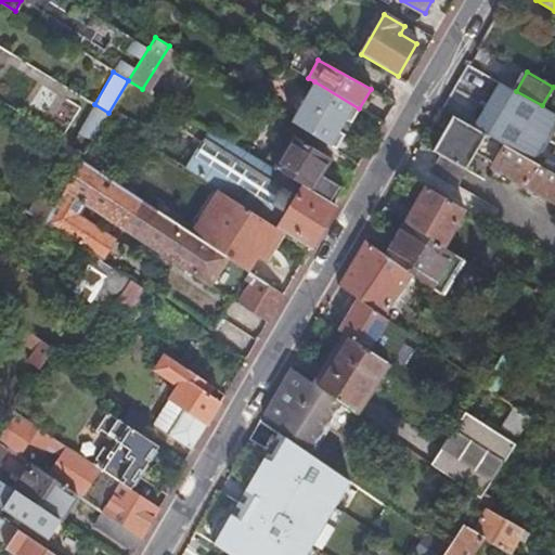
[(351,123),(359,108),(314,81),(307,94),(298,111),(292,121),(337,150),(345,134),(340,131),(347,120),(351,123)]
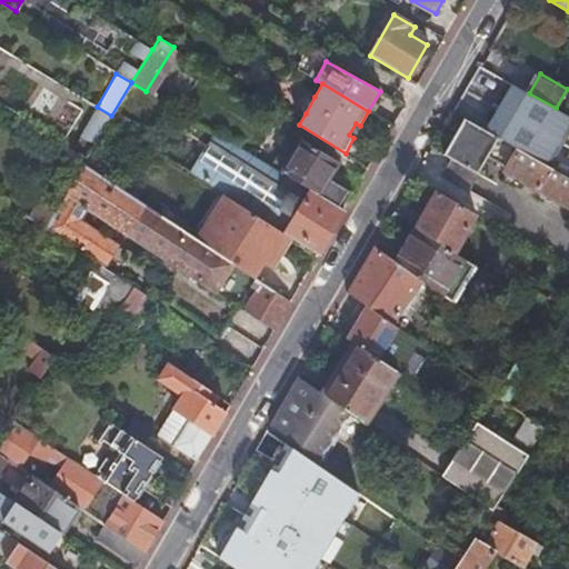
[(511,83),(498,106),(562,142),(568,130),(568,115),(556,108),(529,93),(511,83)]
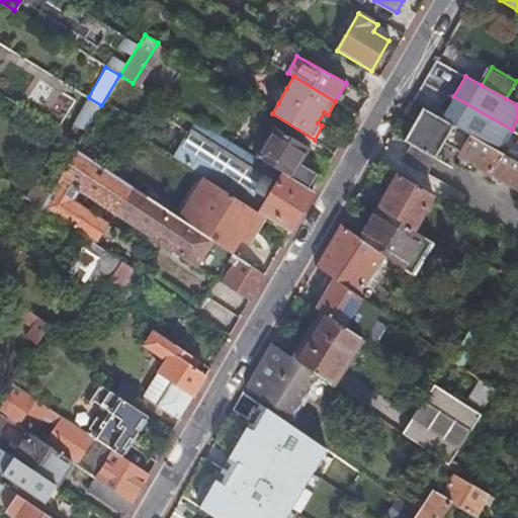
[(278,103),(286,88),(284,87),(281,87),(275,89),(273,94),(273,99),(277,102),(278,103)]
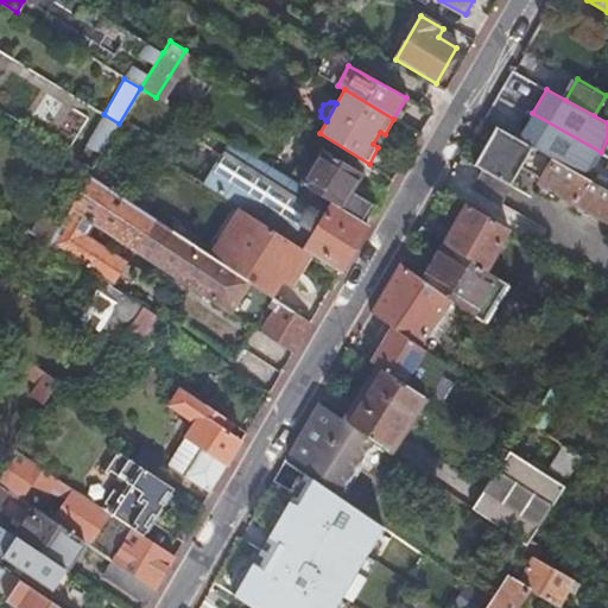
[(601,152),(532,113),(519,138),(587,177),(601,152)]
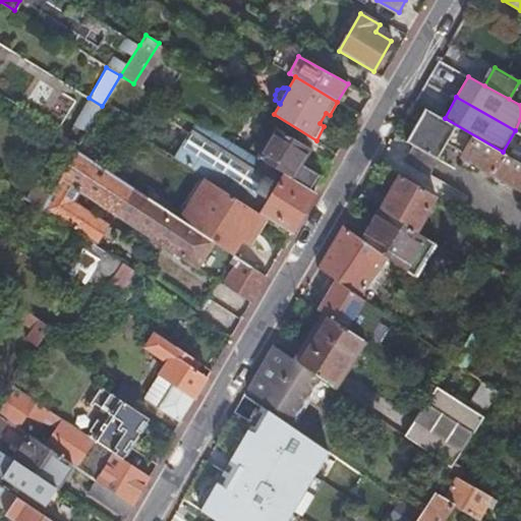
[(102,106),(89,98),(66,137),(78,145),(102,106)]
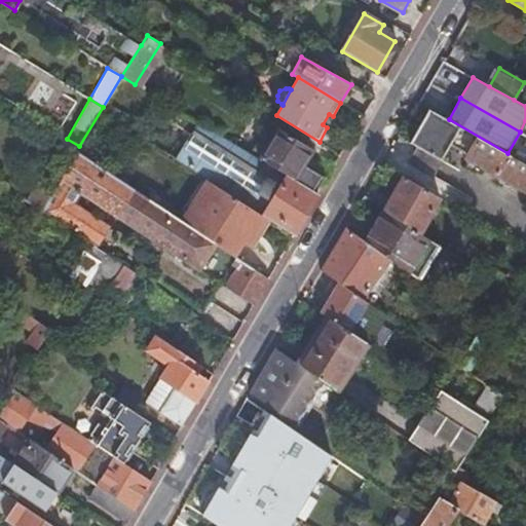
[(449,119),(429,108),(411,142),(418,146),(410,161),(434,175),(451,143),(468,153),(466,156),(525,189),(525,162),(508,153),(449,119)]
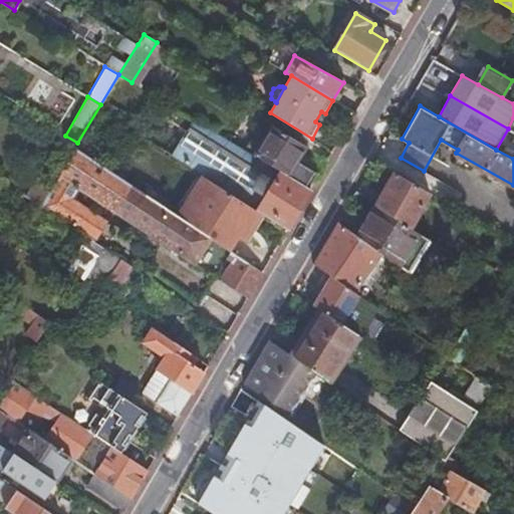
[(305,198),(310,190),(254,156),(194,119),(173,157),(204,176),(210,181),(261,213),(265,216),(280,225),(287,230),(305,198)]
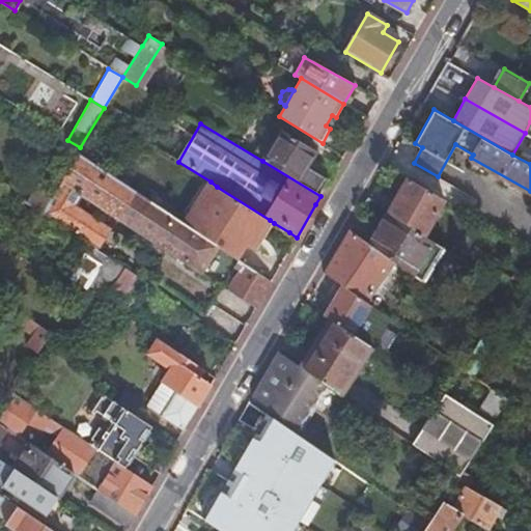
[(320,196),(330,182),(306,167),(315,151),(281,131),(262,161),(320,196)]
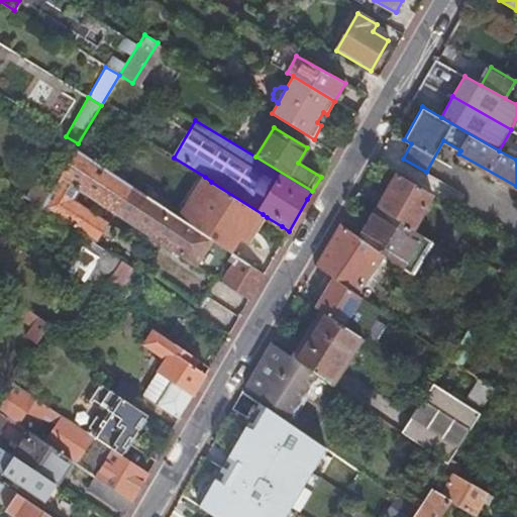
[(66,136),(61,133),(53,146),(71,158),(75,149),(78,143),(66,136)]
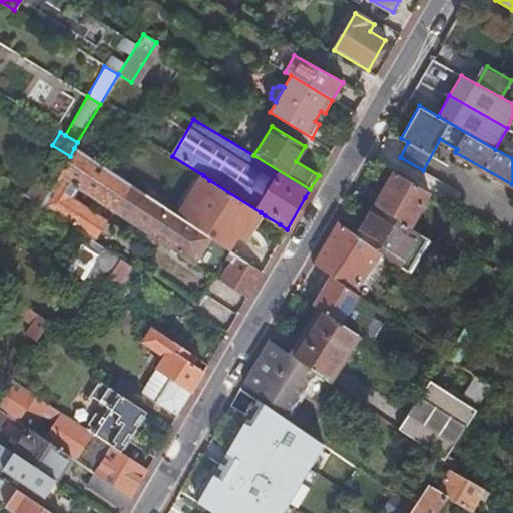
[(192,264),(209,237),(177,216),(74,148),(70,156),(50,190),(41,206),(93,241),(106,220),(71,199),(78,187),(192,264)]
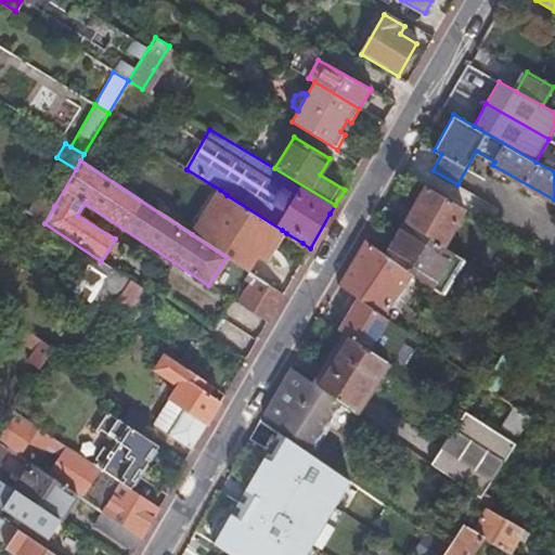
[(465,209),(426,186),(407,221),(405,223),(443,246),(465,209)]
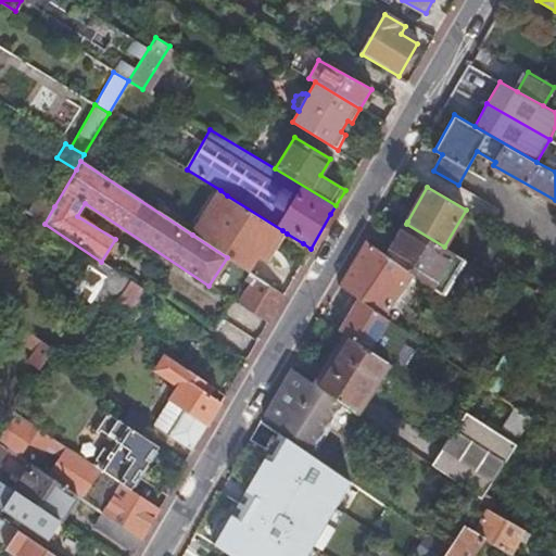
[(220,190),(202,218),(210,223),(227,196),(220,190)]
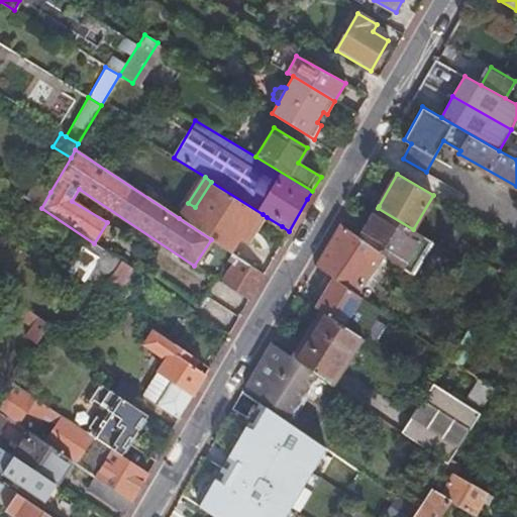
[(50,192),(33,181),(23,197),(41,208),(50,192)]
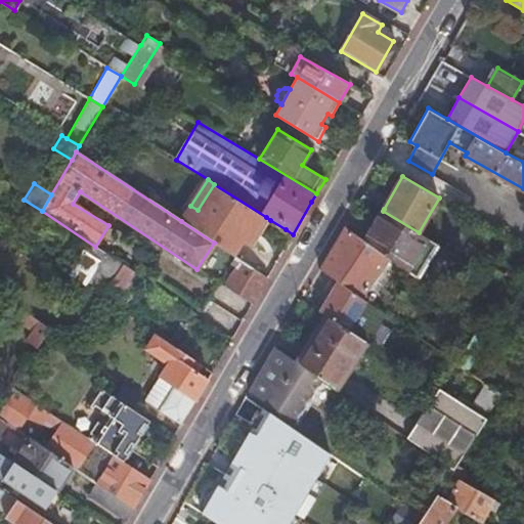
[(190,206),(181,221),(232,255),(243,239),(249,244),(266,217),(214,184),(198,210),(190,206)]
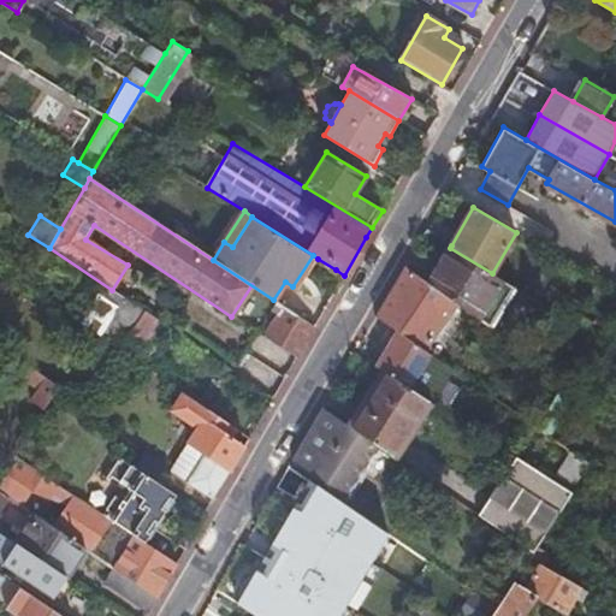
[(450,248),(428,283),(458,304),(479,319),(502,279),(492,273),(450,248)]
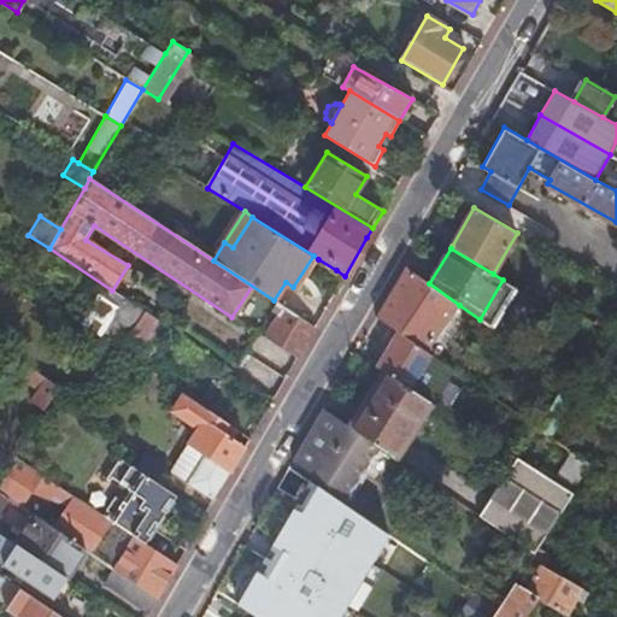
[(313,256),(293,287),(298,291),(318,259),(313,256)]
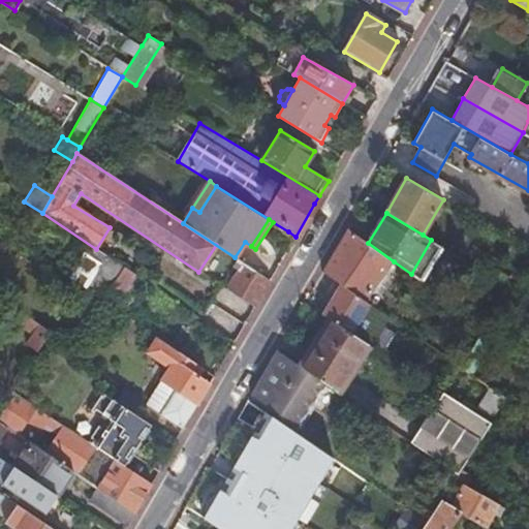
[(368,243),(347,228),(327,263),(322,272),(338,282),(365,301),(394,261),(368,243)]
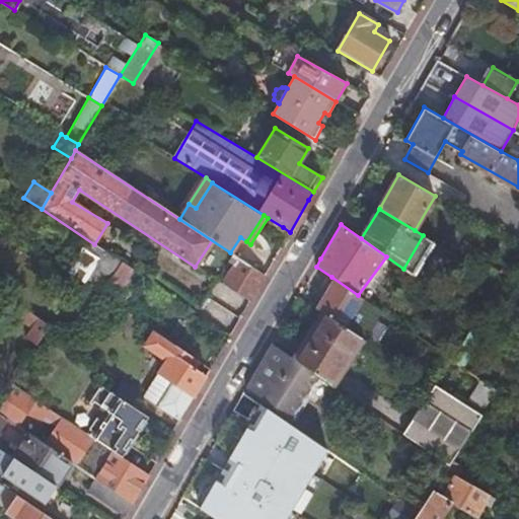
[(212,240),(195,267),(218,281),(229,262),(234,254),(230,252),(212,240)]
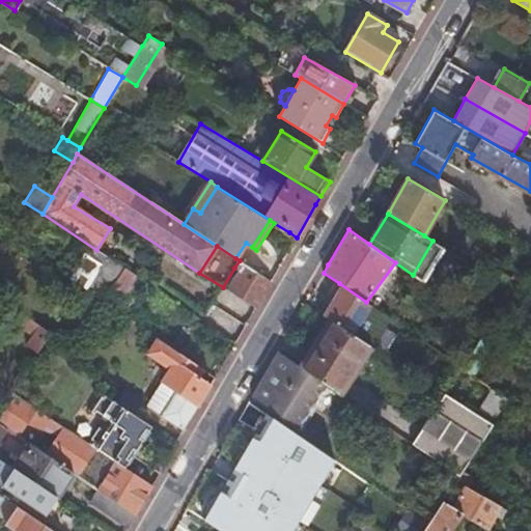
[(240,260),(234,268),(239,271),(244,263),(240,260)]
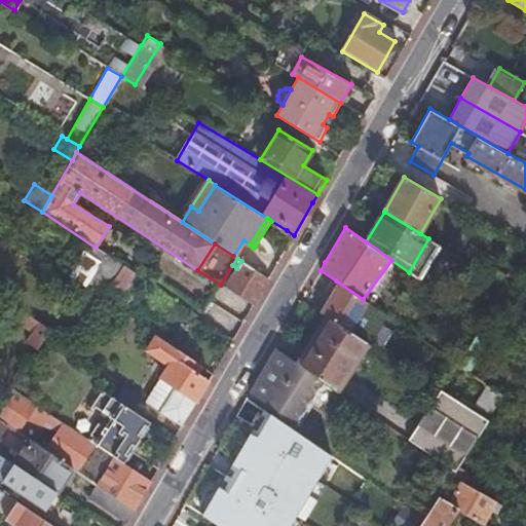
[(253,305),(268,278),(241,261),(236,268),(225,288),(253,305)]
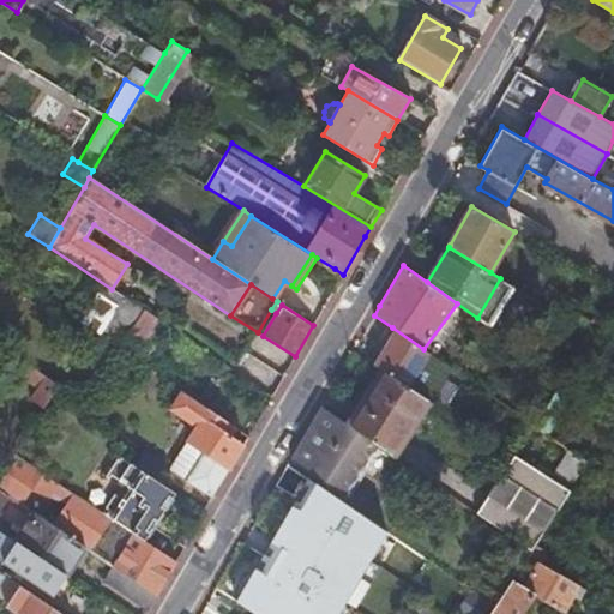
[(144,336),(155,318),(155,317),(143,309),(131,327),(144,336)]
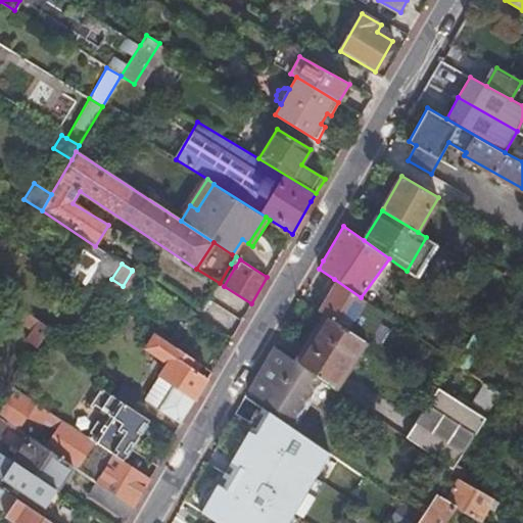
[(123,286),(111,279),(99,297),(111,304),(114,306),(119,310),(131,291),(123,286)]
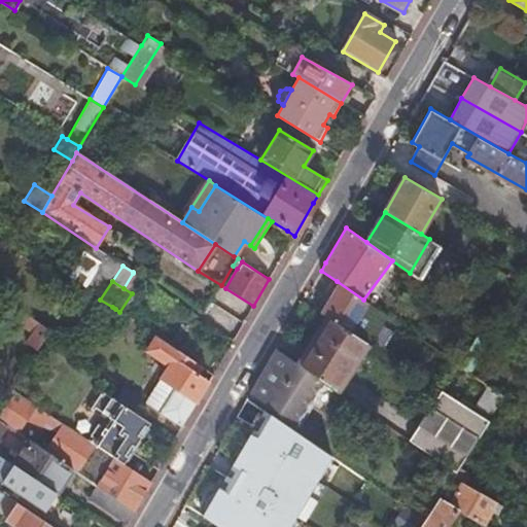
[(363,300),(337,281),(330,292),(334,294),(322,314),(327,317),(350,331),(367,303),(363,300)]
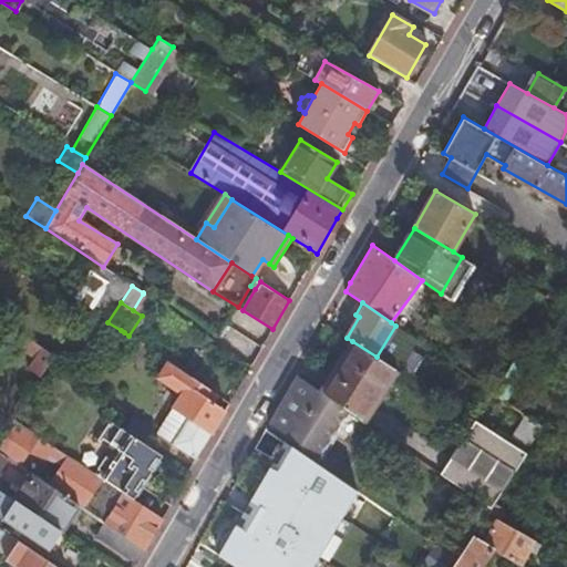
[(377,357),(352,341),(321,392),(358,416),(367,423),(399,371),(389,364),(377,357)]
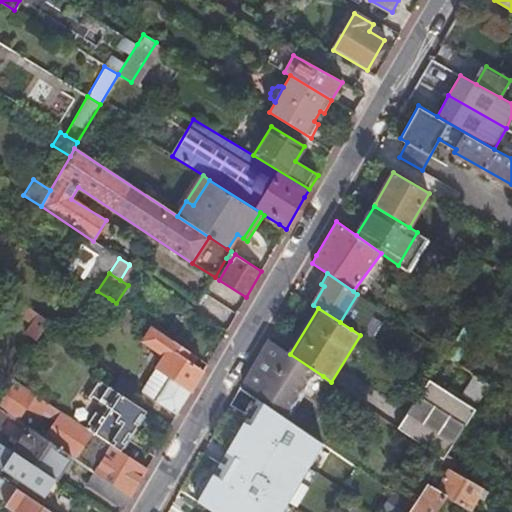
[(35,340),(48,320),(37,313),(25,332),(35,340)]
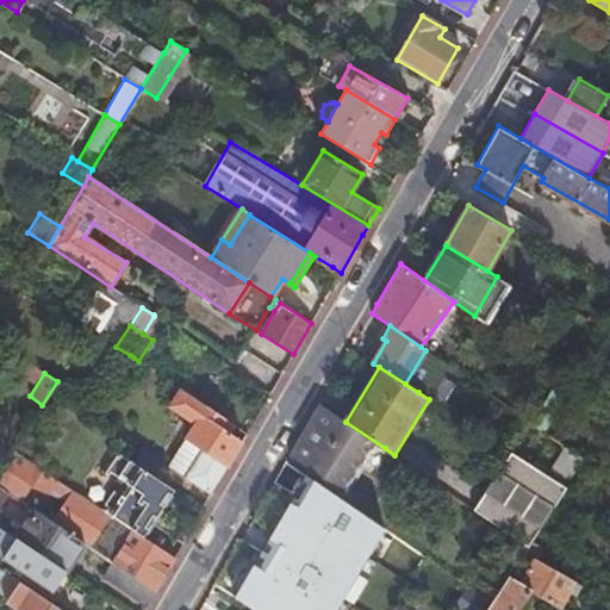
[(212,486),(242,442),(229,433),(234,425),(206,406),(180,390),(166,411),(191,428),(162,471),(204,498),(212,486)]
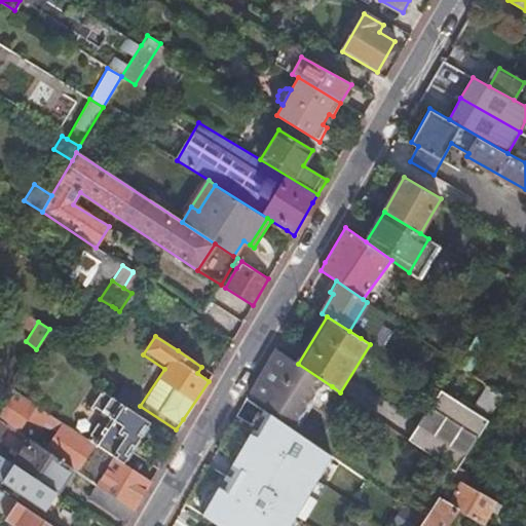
[(298,364),(274,347),(263,367),(250,391),(299,425),(317,399),(322,402),(332,386),(298,364)]
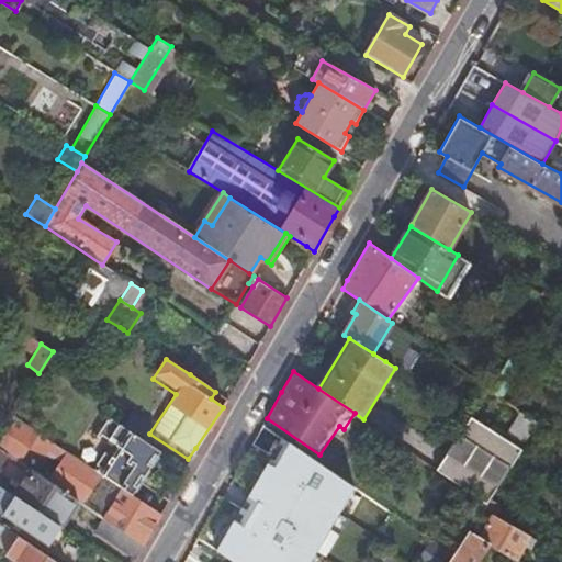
[(512,467),(523,449),(460,409),(454,417),(467,425),(436,469),(486,503),(512,467)]
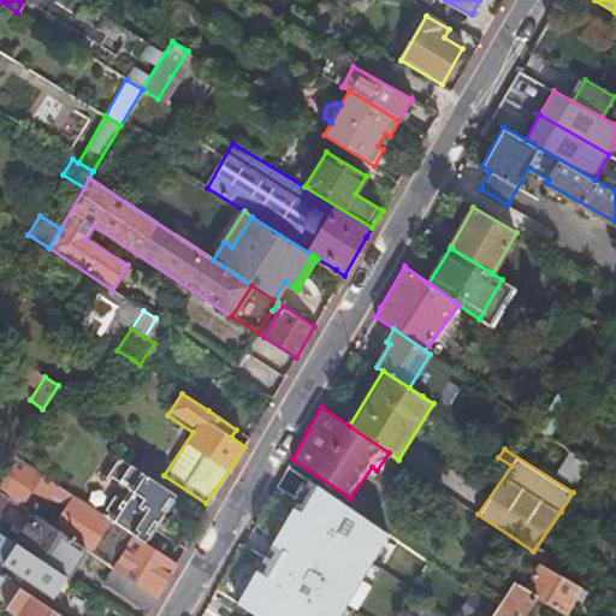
[(573,486),(587,462),(568,450),(554,474),(573,486)]
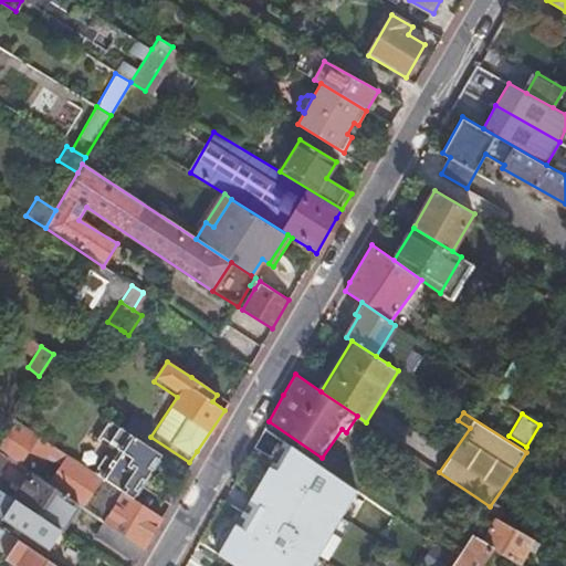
[(133,499),(161,454),(150,448),(122,428),(105,417),(93,437),(109,448),(93,472),(133,499)]
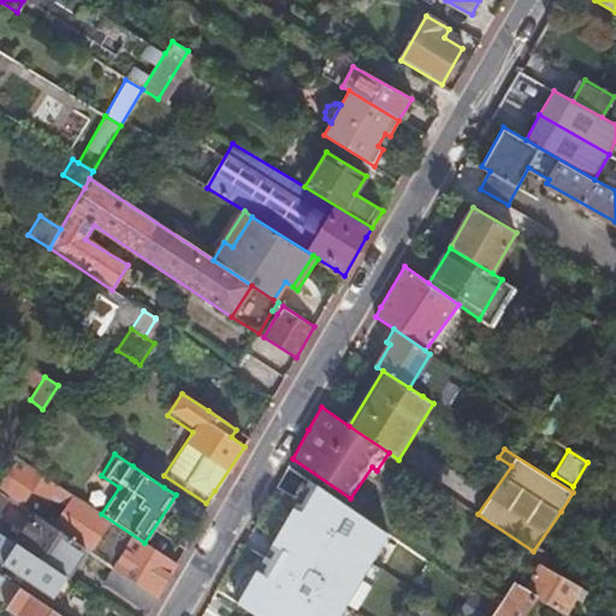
[(172,570),(177,563),(144,543),(101,514),(11,455),(7,461),(0,473),(0,493),(3,496),(19,507),(29,491),(43,501),(46,498),(64,503),(49,527),(83,549),(112,568),(157,597),(172,570)]
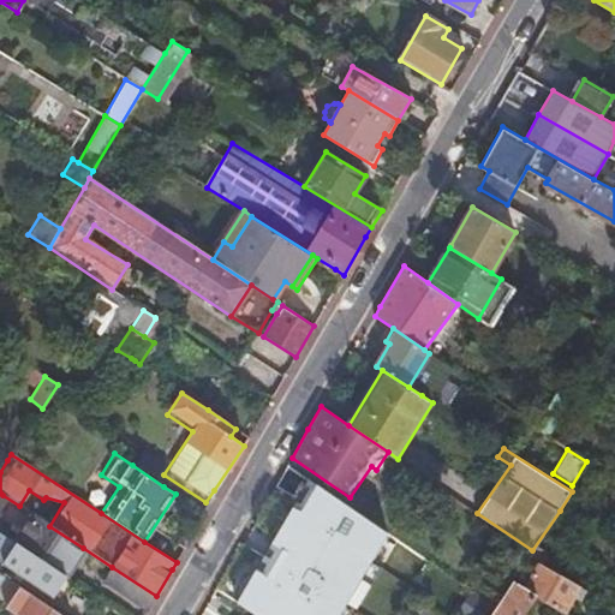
[(257,614),(336,614),(387,531),(308,478),(291,506),(270,494),(252,524),(274,536),(236,601),(257,614)]
